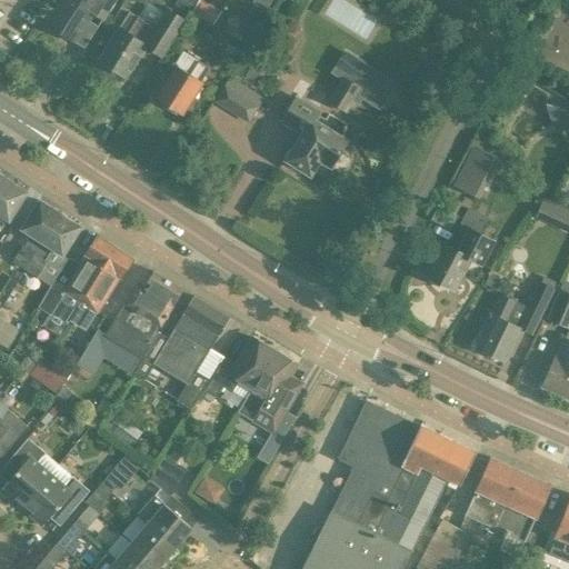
[(82,0),(81,2),(77,0),(62,0),(47,25),(72,42),(91,15),(101,21),(115,0),(82,0)]
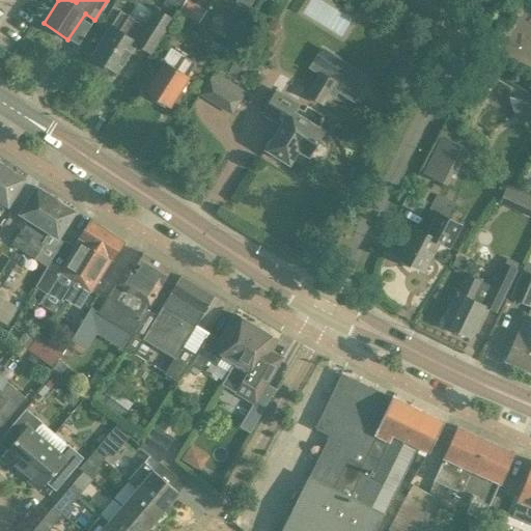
[(175,15),(185,0),(165,0),(162,6),(175,15)]
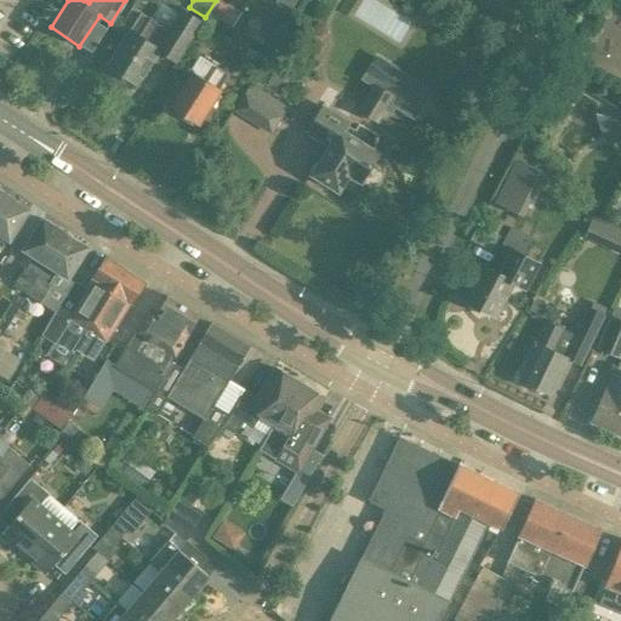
[(232,28),(241,13),(218,0),(217,0),(209,15),(232,28)]
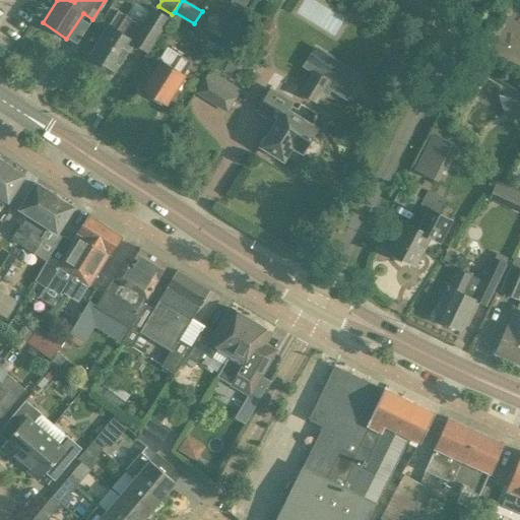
[(304,0),(299,8),(324,25),(333,13),(314,0),(304,0)]
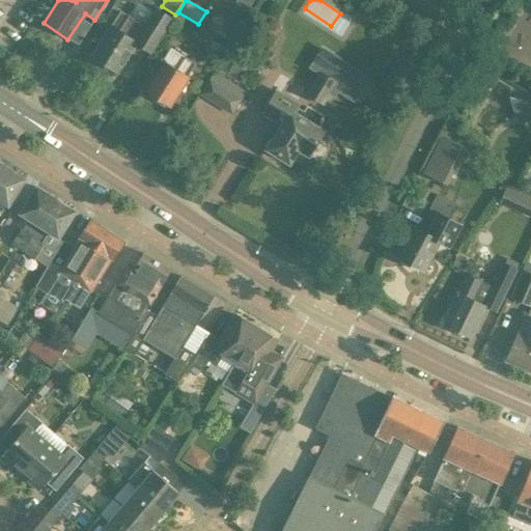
[(247,11),(235,4),(224,24),(235,30),(247,11)]
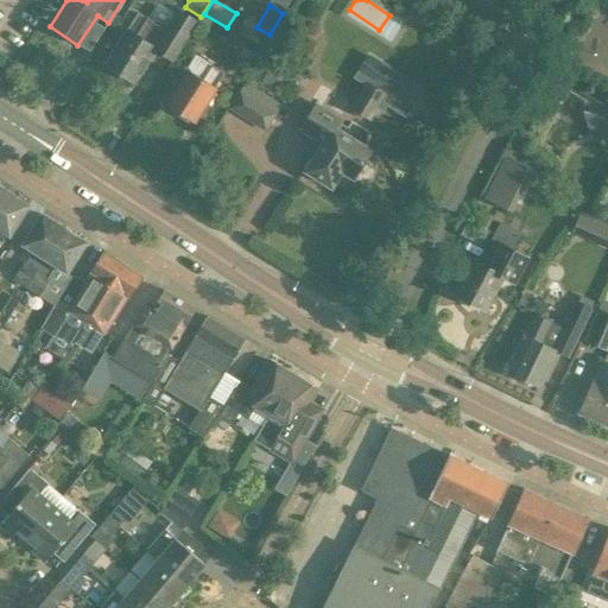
[(147,19),(137,37),(157,51),(172,61),(196,24),(176,11),(163,30),(147,19)]
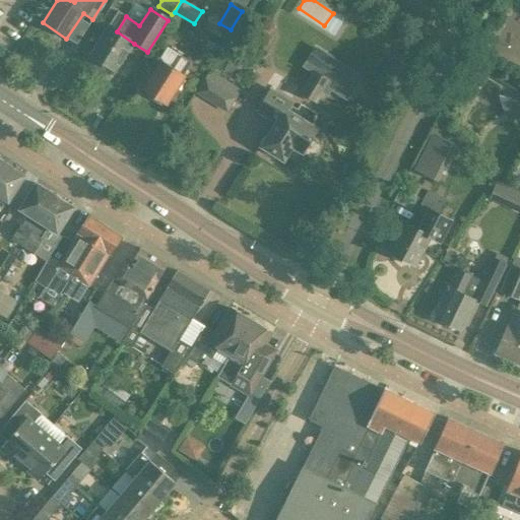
[(216,36),(221,26),(209,19),(204,28),(216,36)]
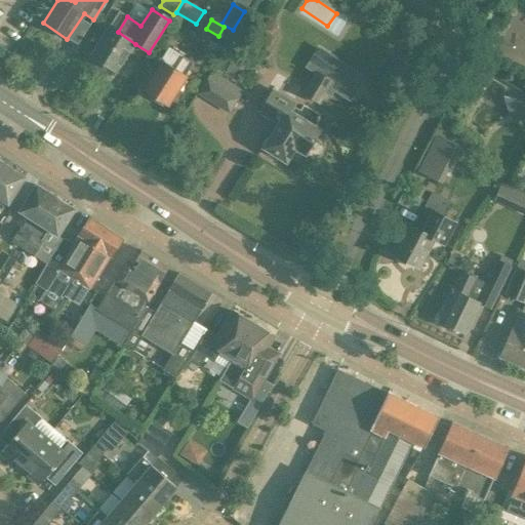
[(130,52),(135,44),(118,32),(110,27),(90,56),(115,73),(128,51),(130,52)]
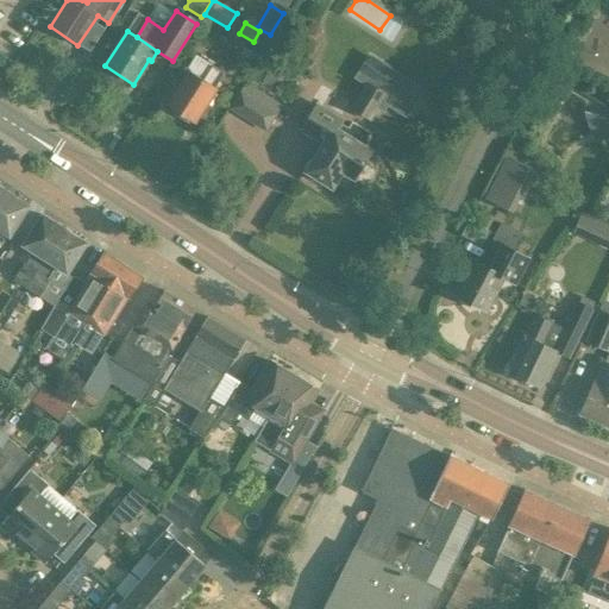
[(217,89),(214,88),(224,74),(195,56),(187,70),(184,69),(176,83),(180,86),(167,106),(194,124),(217,89)]
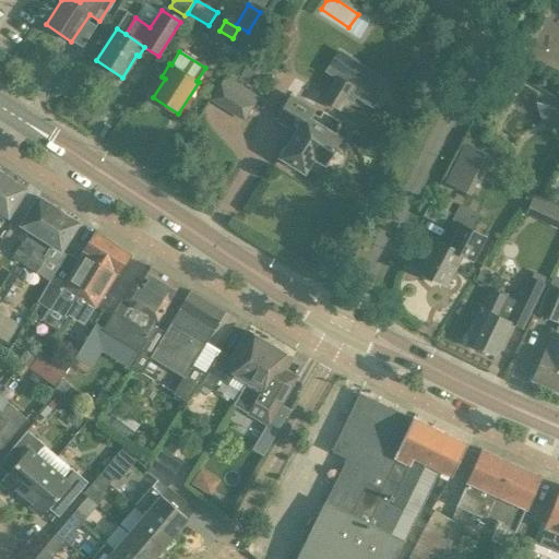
[(390,83),(349,58),(322,99),(341,111),(347,99),(352,103),(355,96),(373,108),(390,83)]
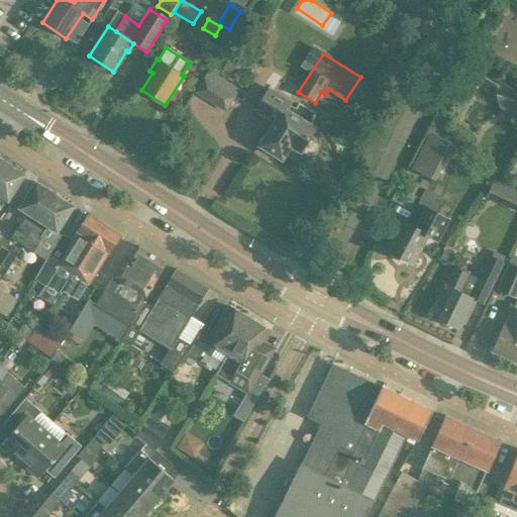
[(234,91),(206,73),(194,92),(223,109),(234,91)]
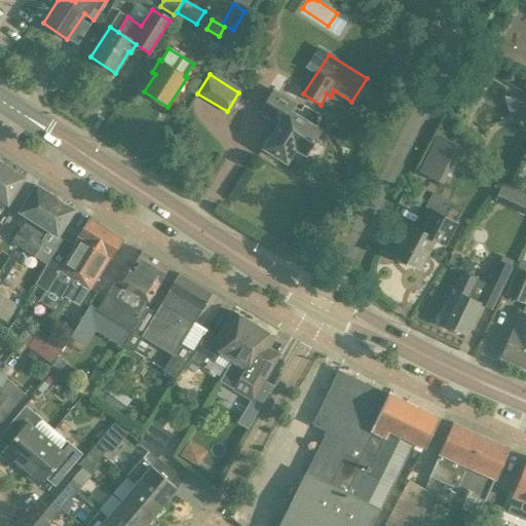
[(260,112),(279,124),(265,148),(286,161),(295,147),(305,153),(306,152),(309,154),(311,155),(314,155),(316,153),(318,152),(321,150),(321,146),(320,144),(317,142),(313,139),(318,130),(313,127),(321,116),(304,106),(297,117),(279,106),(285,99),(273,91),(260,112)]
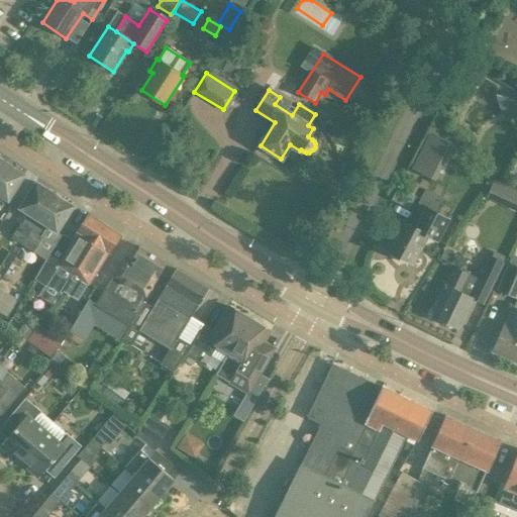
[(516,108),(516,100),(499,95),(505,114),(516,111),(516,108)]
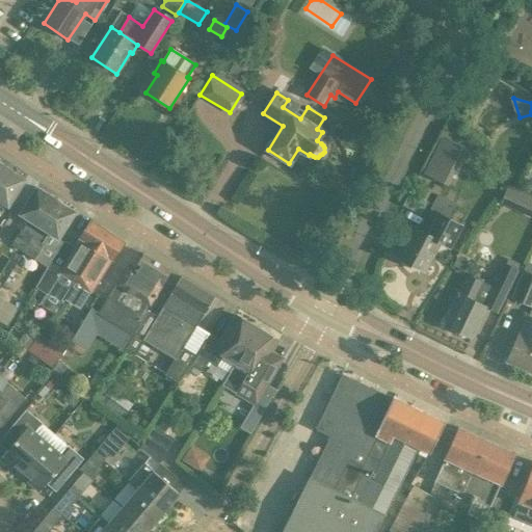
[(466,148),(442,136),(423,175),(447,186),(466,148)]
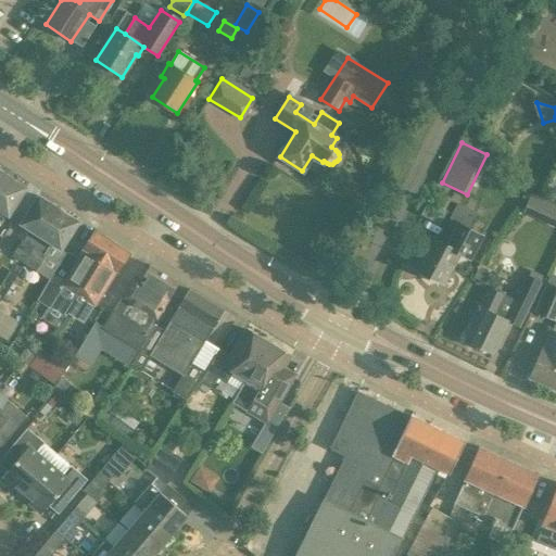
[(25,188),(5,176),(0,184),(0,212),(8,216),(25,188)]
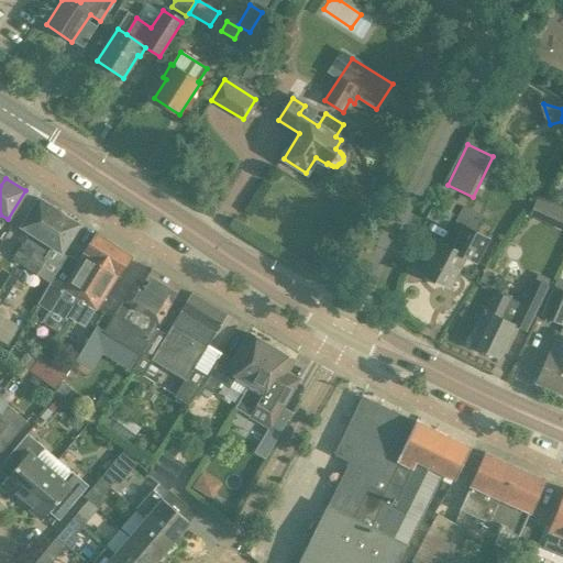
[(550,203),(537,198),(532,209),(544,216),(550,203)]
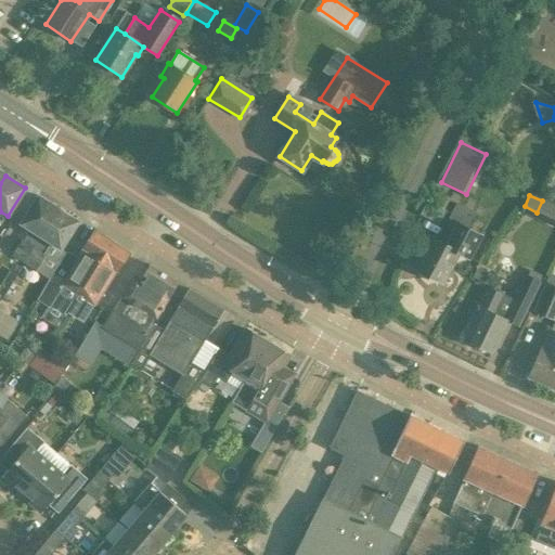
[(12,255),(23,262),(57,209),(38,196),(21,224),(29,231),(23,241),(21,240),(12,255)]
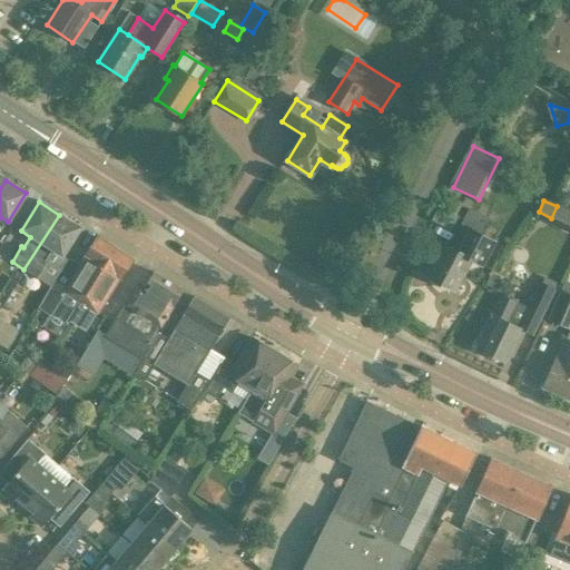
[(454,251),(443,245),(426,276),(453,291),(470,261),(481,266),(493,243),(479,235),(485,222),(468,212),(460,227),(465,229),(454,251)]
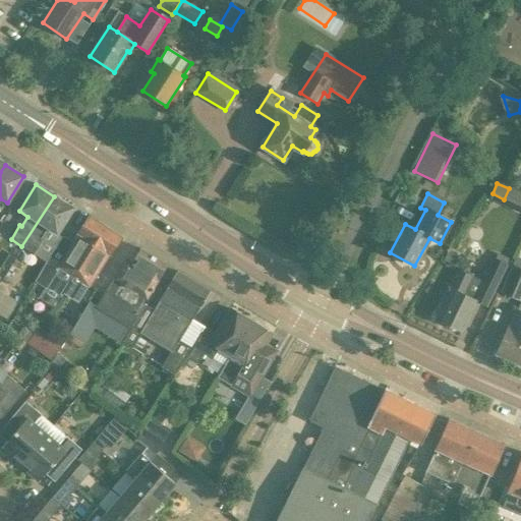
[(72,208),(54,196),(21,246),(34,253),(42,239),(41,238),(47,229),(56,234),(72,208)]
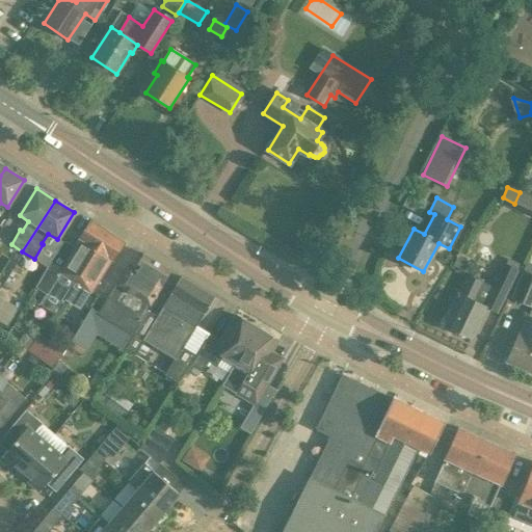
[(79,238),(80,239),(69,258),(59,251),(36,287),(48,294),(49,292),(63,300),(68,295),(71,297),(85,274),(87,275),(89,273),(87,271),(92,262),(88,260),(95,249),(91,247),(103,230),(89,221),(79,238)]
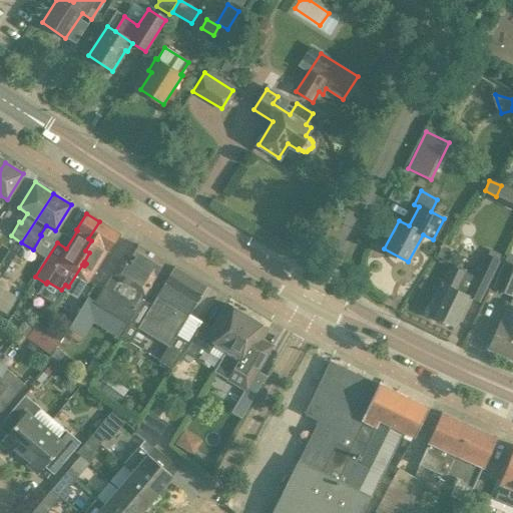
[(115,241),(119,234),(99,221),(88,238),(91,240),(85,250),(89,252),(84,262),(86,264),(84,266),(82,265),(68,287),(79,294),(87,282),(87,283),(107,249),(109,250),(115,241)]
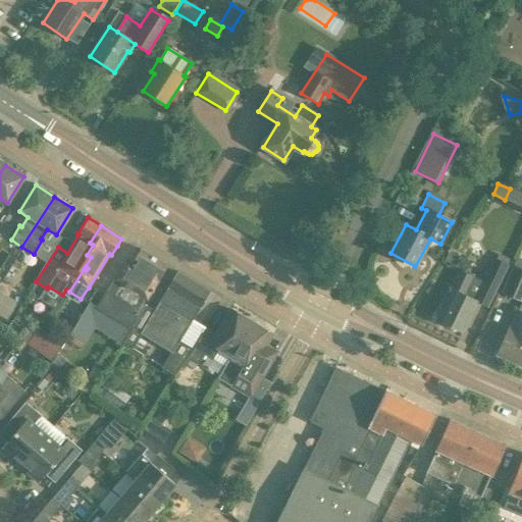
[(131,266),(125,262),(97,310),(128,329),(140,311),(167,265),(140,249),(131,266)]
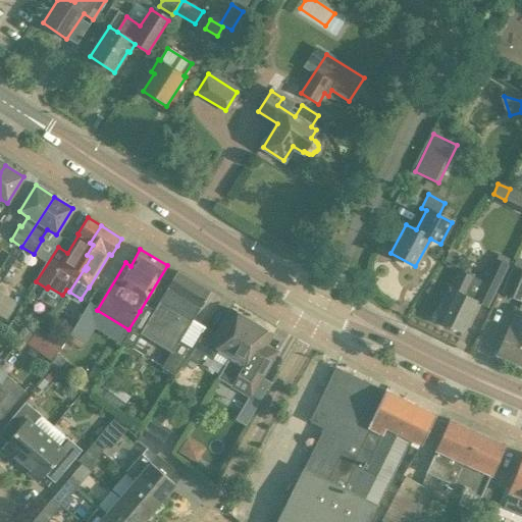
[(454,267),(460,257),(449,252),(444,261),(454,267)]
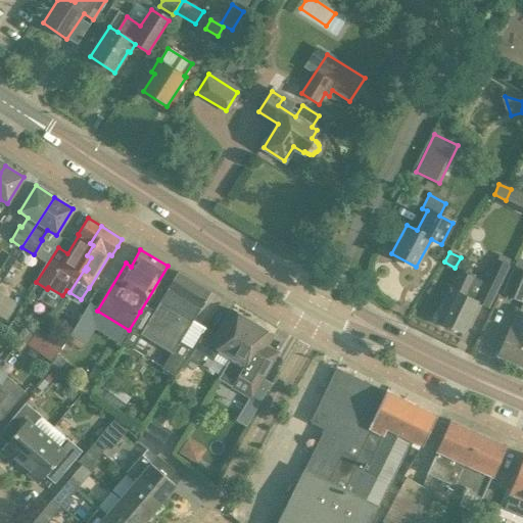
[(507,266),(493,259),(485,279),(489,281),(487,286),(495,290),(507,266)]
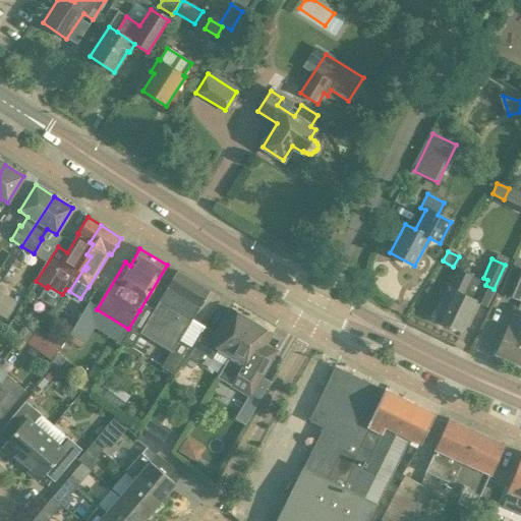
[(520,261),(515,258),(500,293),(520,302),(520,261)]
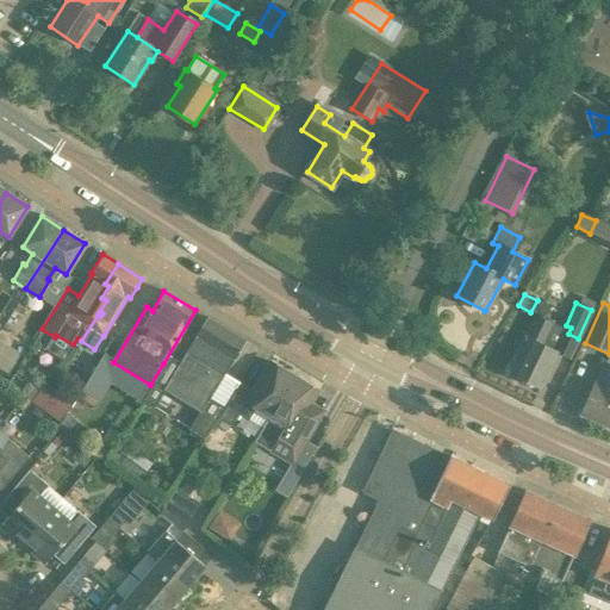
[(554,352),(564,330),(552,325),(535,317),(526,337),(524,337),(516,354),(521,356),(511,374),(541,388),(558,353),(554,352)]
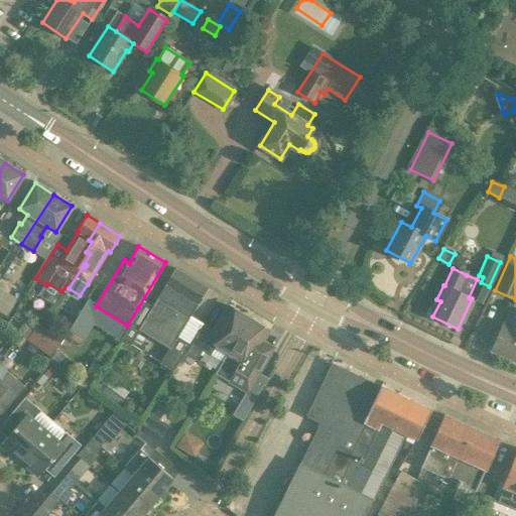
[(142,303),(129,326),(138,331),(139,332),(169,349),(160,364),(173,372),(201,324),(190,317),(208,288),(175,269),(151,308),(142,303)]
